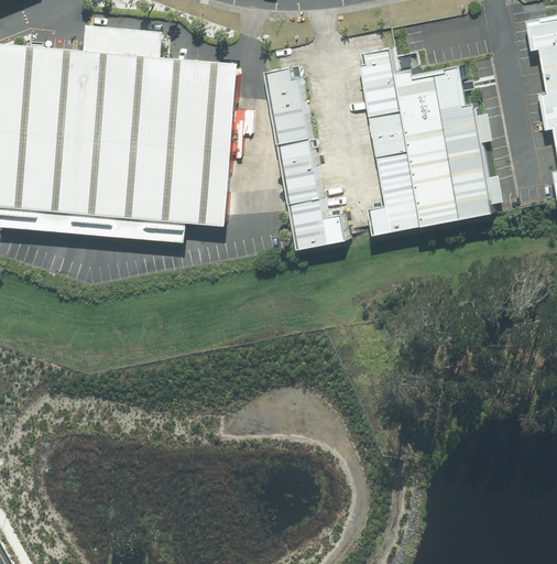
[(556,171),(554,172),(556,186),(556,14),(524,21),(530,51),(537,49),(546,91),(538,94),(546,129),(554,128),(556,147),(556,171)]
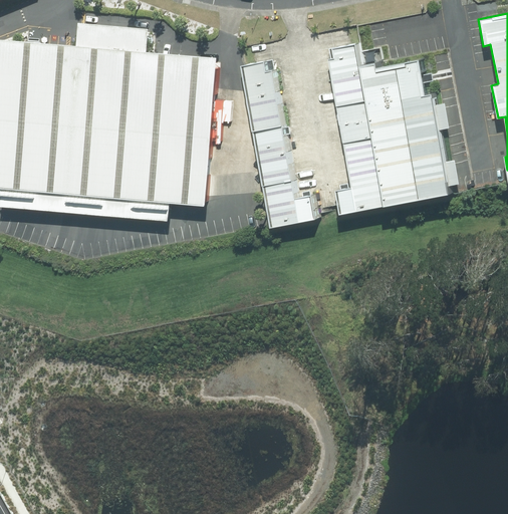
[(0,189),(31,191),(64,194),(96,197),(132,199),(167,202),(203,205),(215,58),(145,53),(147,29),(77,23),(75,46),(0,40),(0,189)]
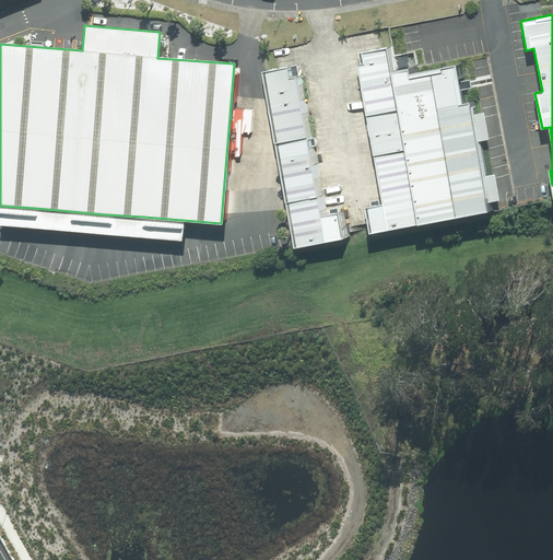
[(364,208),(369,236),(419,226),(389,77),(384,48),(357,53),(362,63),(355,65),(380,205),(364,208)]
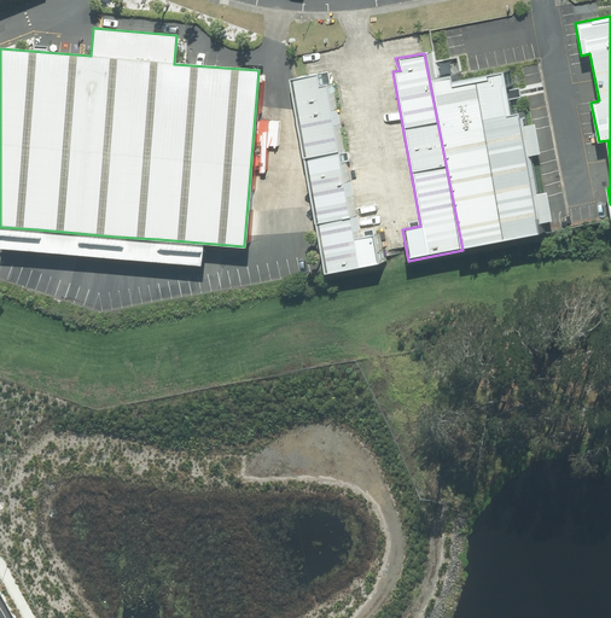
[(430,85),(463,250),(541,234),(517,114),(511,115),(502,71),(430,85)]
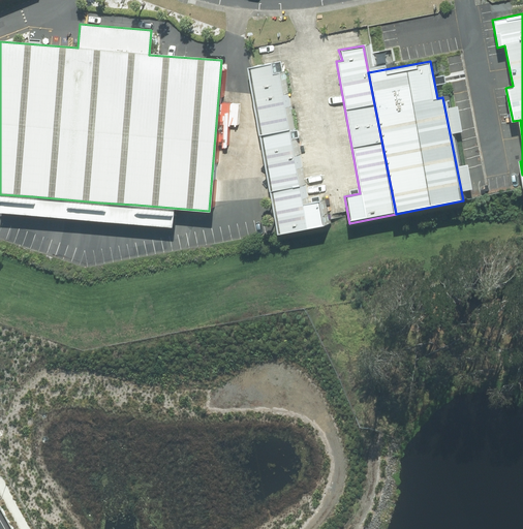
[(245,71),(277,235),(321,225),(316,198),(301,201),(273,66),(245,71)]
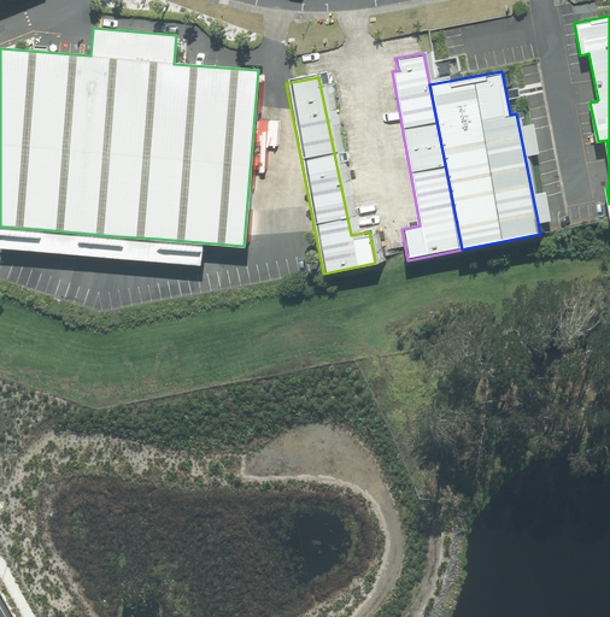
[(37,229),(0,227),(0,246),(199,263),(200,242),(158,239),(116,236),(77,233),(37,229)]
